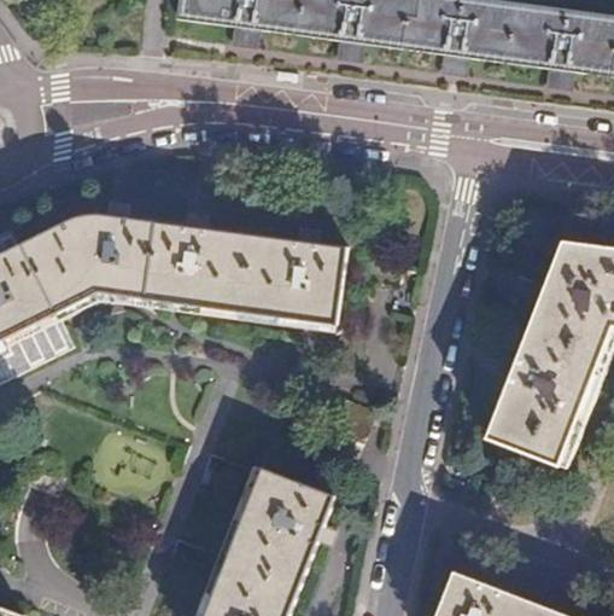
[(613,17),(486,0),(180,0),(177,18),(234,27),(233,35),(256,39),(256,30),(338,41),(337,51),(361,54),(363,45),(444,56),(443,64),(467,68),(468,59),(548,70),(547,80),(572,83),(573,74),(613,79),(613,17)]
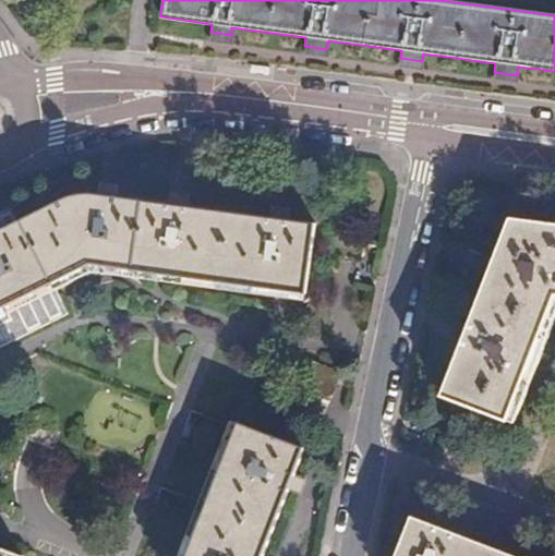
[(231,35),(210,32),(209,39),(230,43),(231,35)]
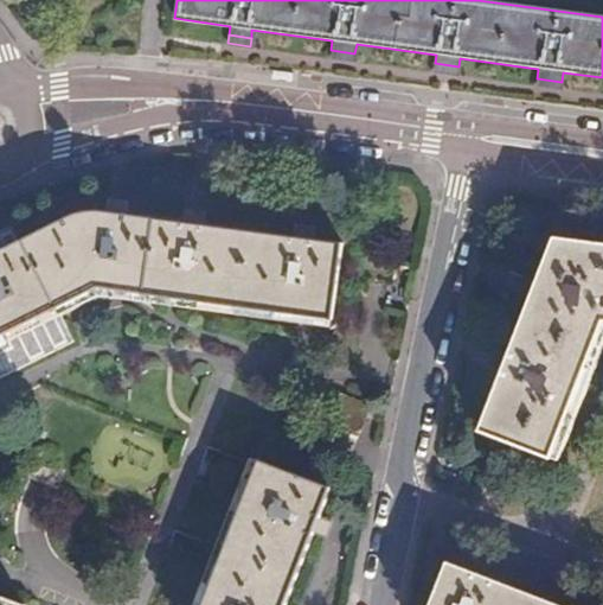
[(354,53),(331,50),(328,57),(353,62),(354,53)]
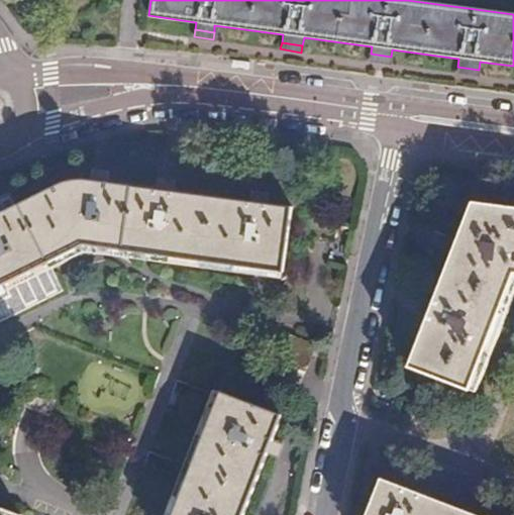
[(391,57),(371,54),(370,61),(390,65),(391,57)]
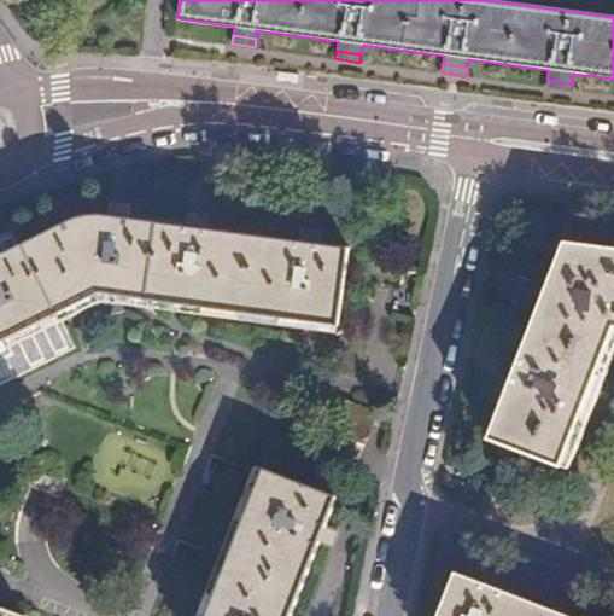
[(572,83),(547,80),(545,88),(571,92),(572,83)]
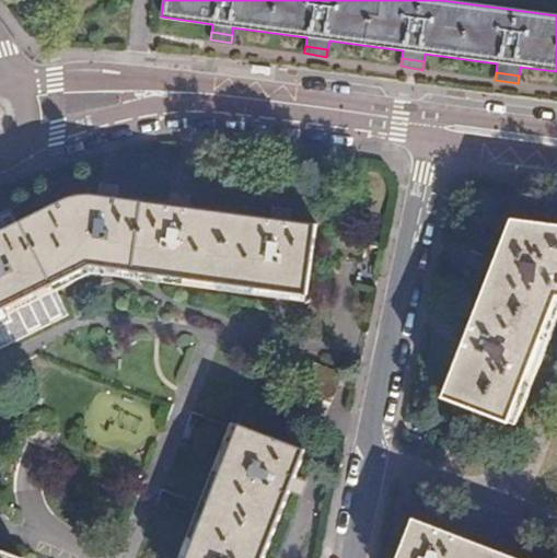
[(0,346),(64,313),(49,286),(86,267),(127,271),(128,279),(302,300),(312,223),(107,197),(94,195),(74,195),(57,199),(0,228),(0,346)]
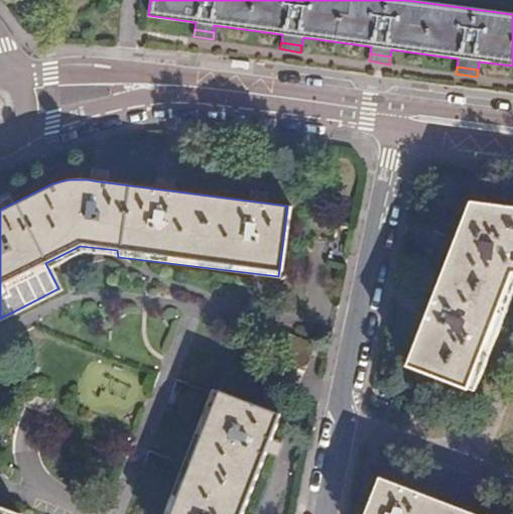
[(512,206),(467,200),(405,367),(468,391),(511,274),(512,274),(512,206)]
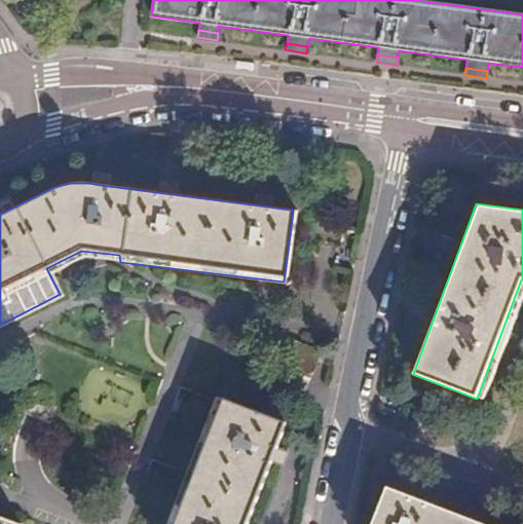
[(244,523),(283,421),(220,397),(172,523),(244,523)]
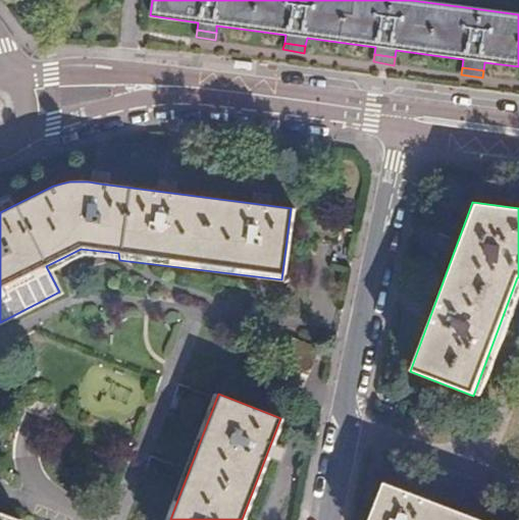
[(479,519),(383,482),(368,519),(479,519)]
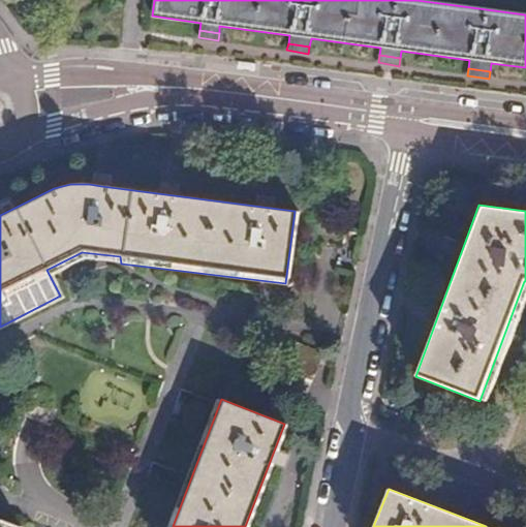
[(0,526),(18,526),(19,525),(0,518),(0,526)]
